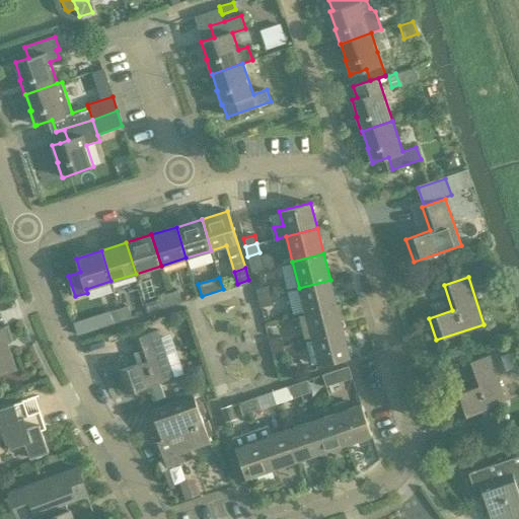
[(330,280),(299,288),(305,313),(337,305),(330,280)]
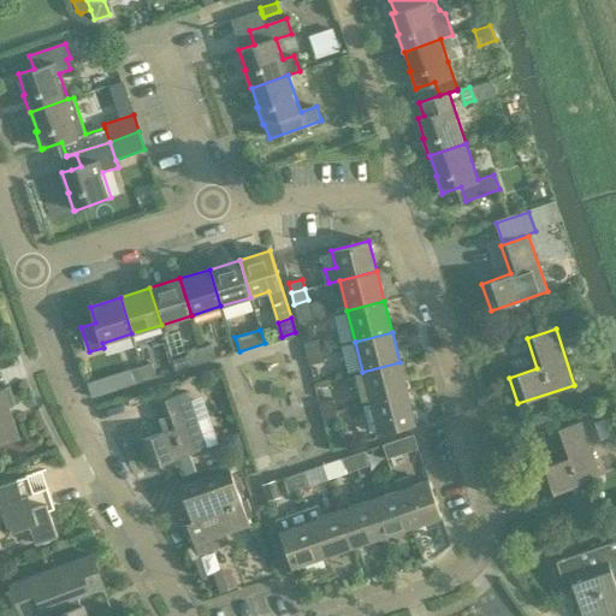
[(304,343),(307,354),(321,350),(319,339),(304,343)]
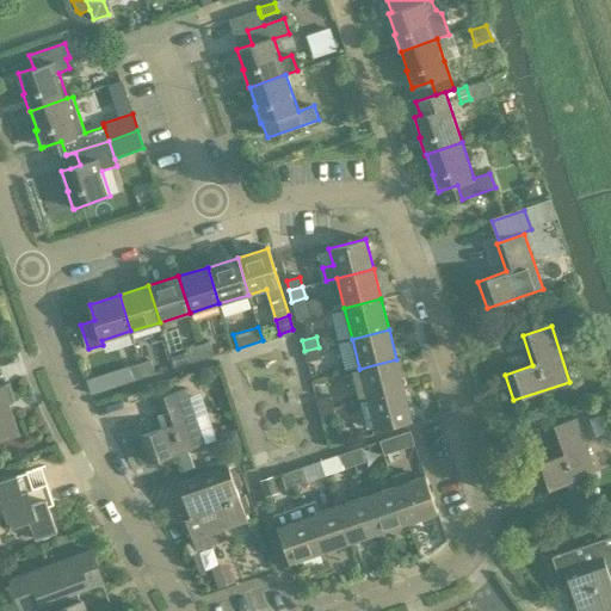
[(213,341),(201,345),(204,357),(216,353),(213,341)]
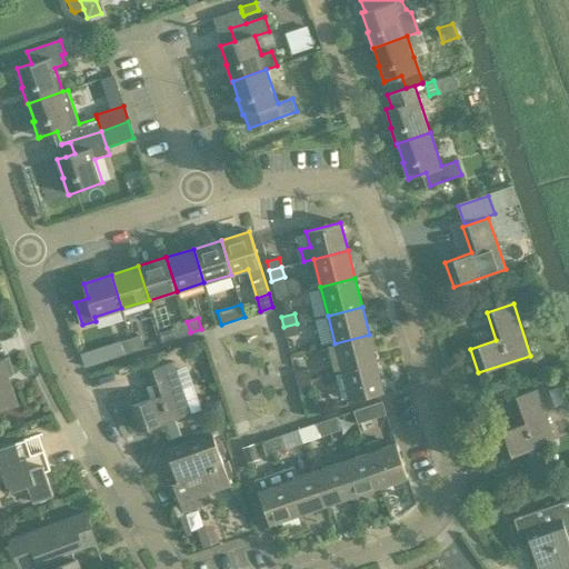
[(190,332),(187,321),(176,325),(179,337),(190,332)]
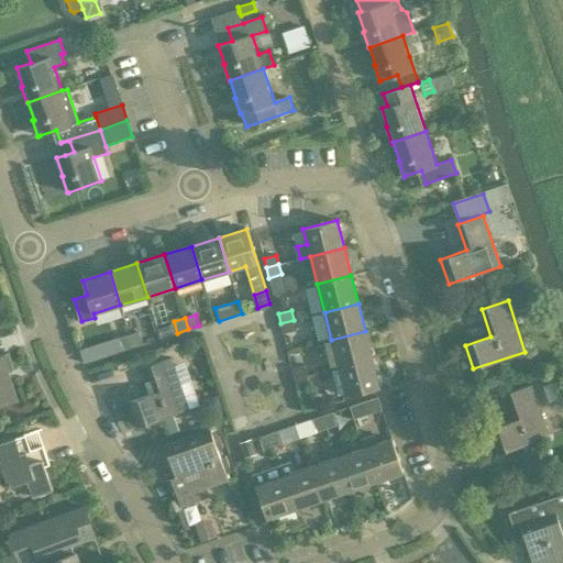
[(294,320),(280,323),(284,333),(296,330),(294,320)]
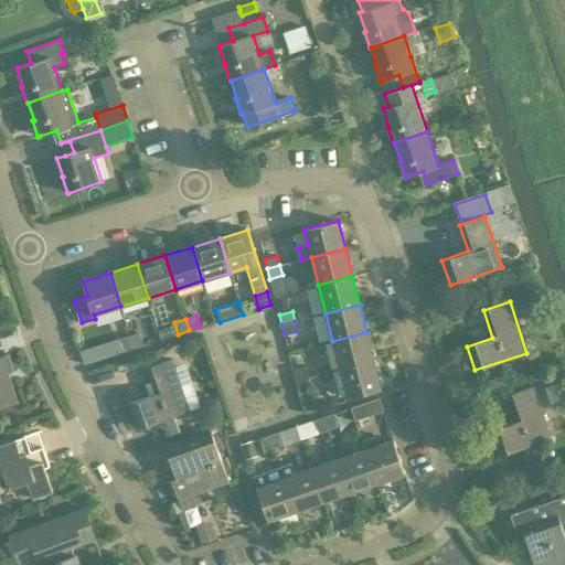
[(366,332),(332,341),(340,369),(374,360),(366,332)]
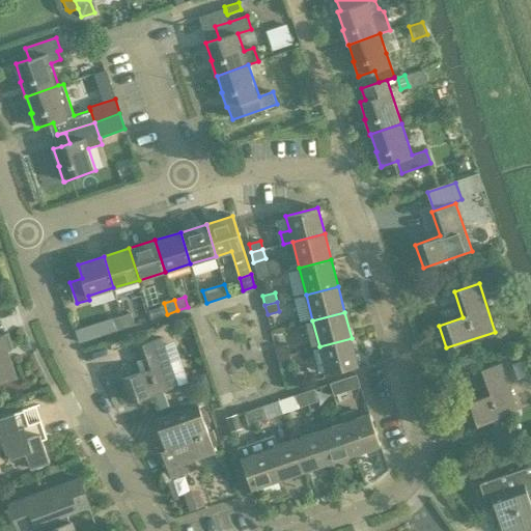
[(131,313),(121,316),(126,328),(135,325),(131,313)]
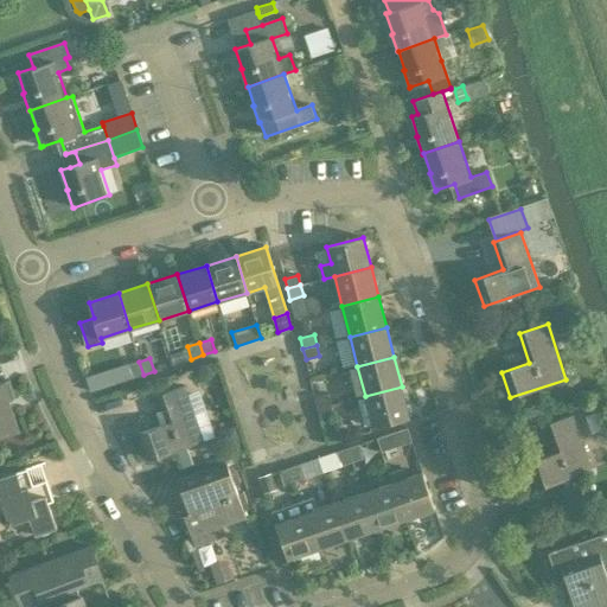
[(144,375),(139,362),(128,365),(133,377),(144,375)]
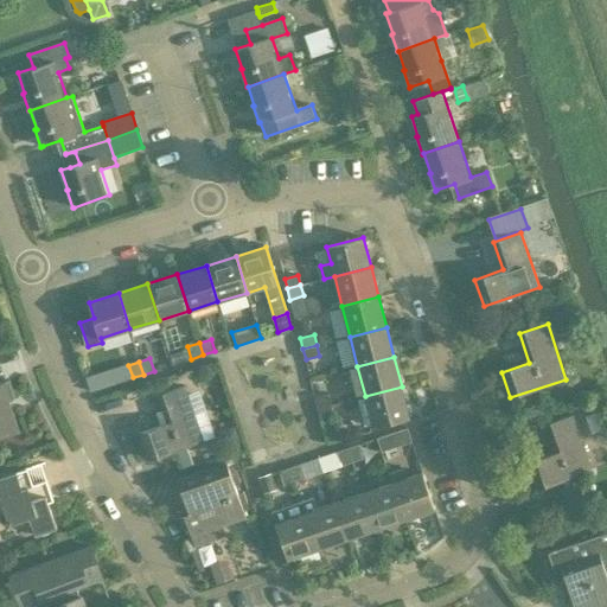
[(106,370),(87,377),(91,391),(110,385),(110,384),(106,370)]
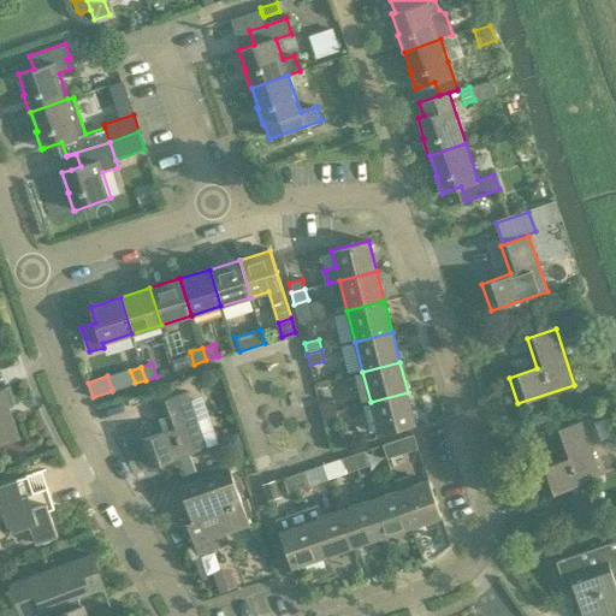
[(0,443),(19,437),(9,406),(13,404),(7,385),(0,388),(0,443)]
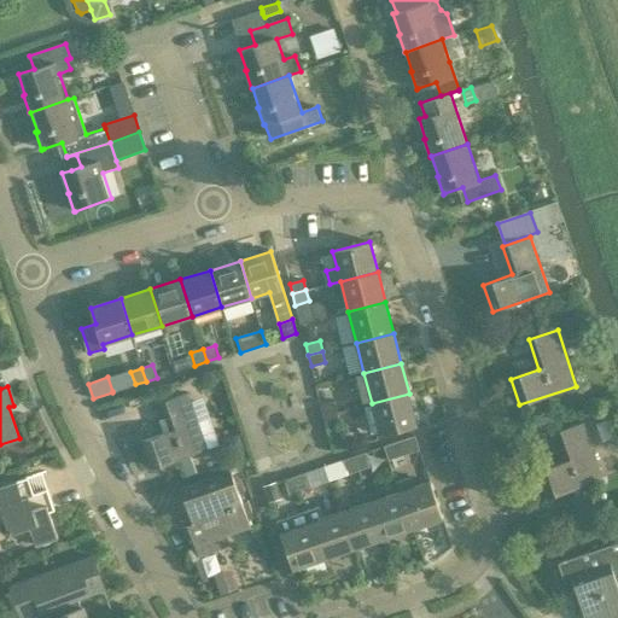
[(151,468),(208,449),(188,394),(161,402),(170,431),(141,441),(151,468)]
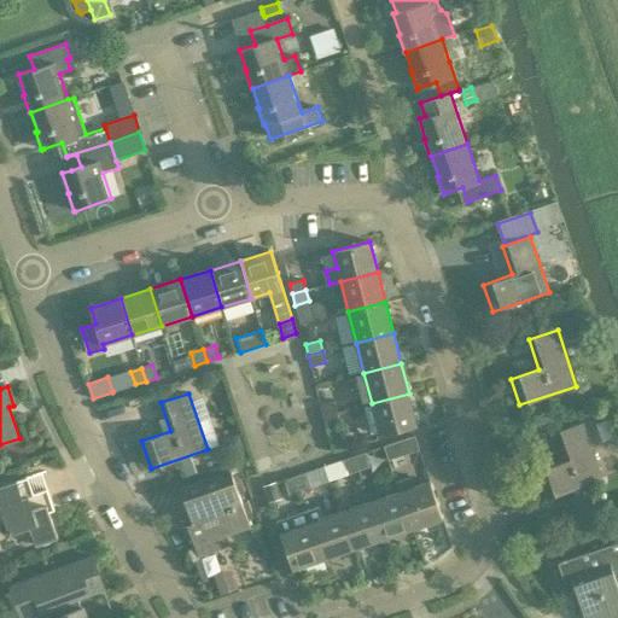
[(409,394),(372,403),(379,435),(417,425),(409,394)]
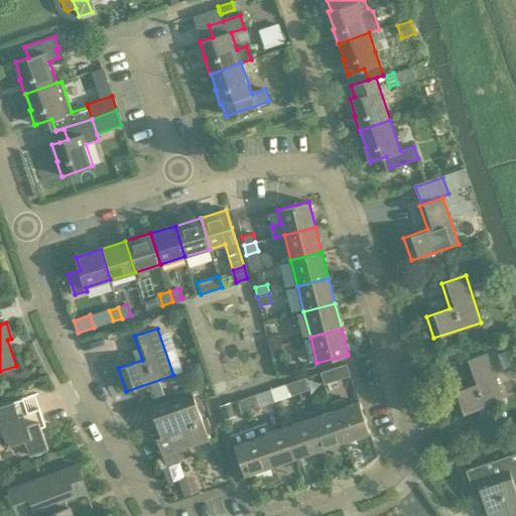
[(268,339),(270,347),(281,344),(279,335),(268,339)]
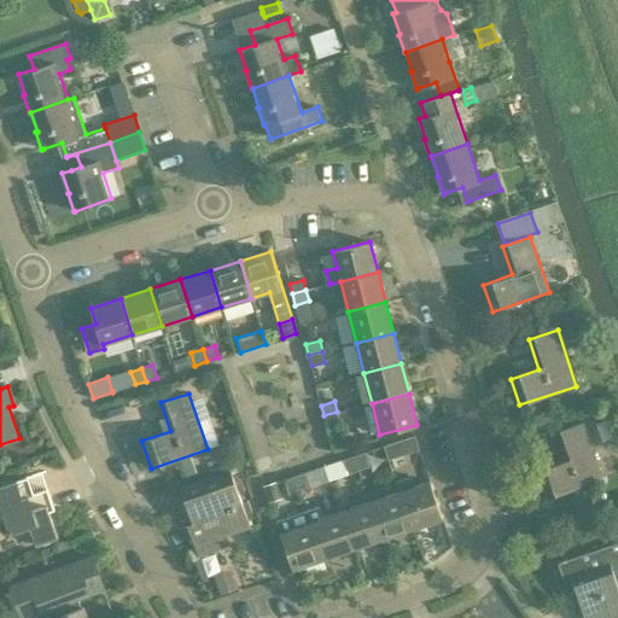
[(337,412),(324,415),(326,427),(340,424),(337,412)]
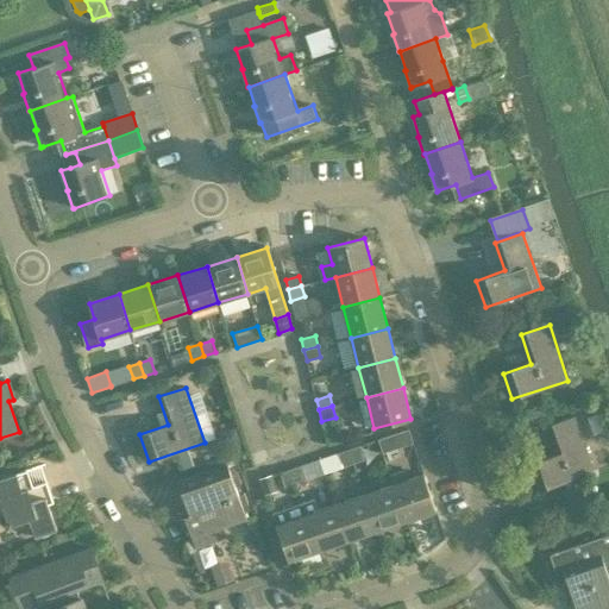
[(538,490),(594,471),(576,416),(548,426),(558,454),(529,463),(538,490)]
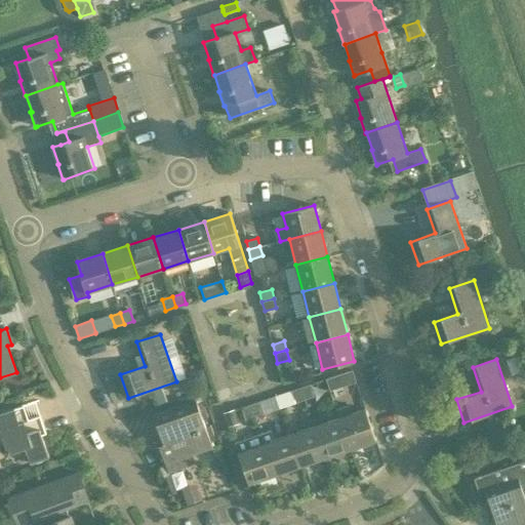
[(352,370),(325,379),(329,391),(356,382),(352,370)]
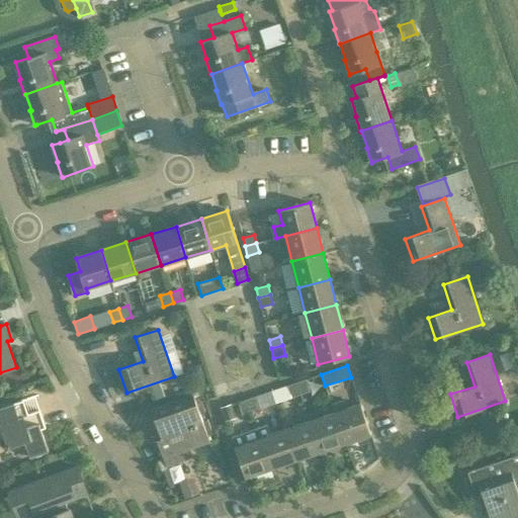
[(306,379),(296,383),(300,394),(310,391),(306,379)]
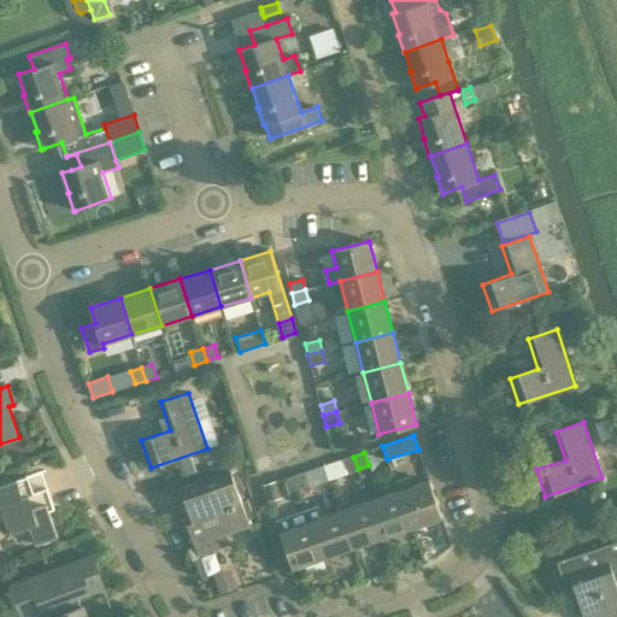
[(358,469),(353,457),(342,460),(347,474),(358,469)]
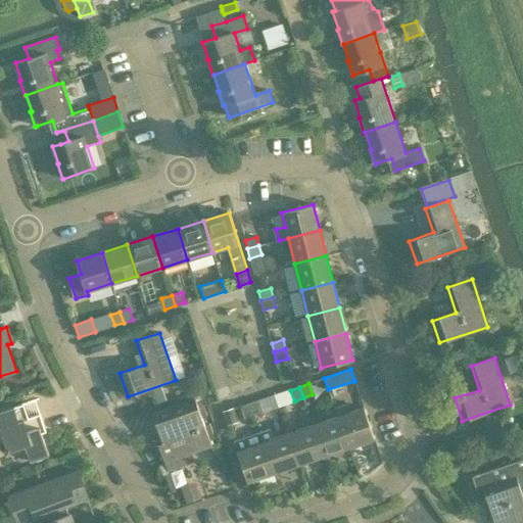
[(195,398),(172,407),(152,414),(163,445),(159,446),(164,462),(211,444),(195,398)]
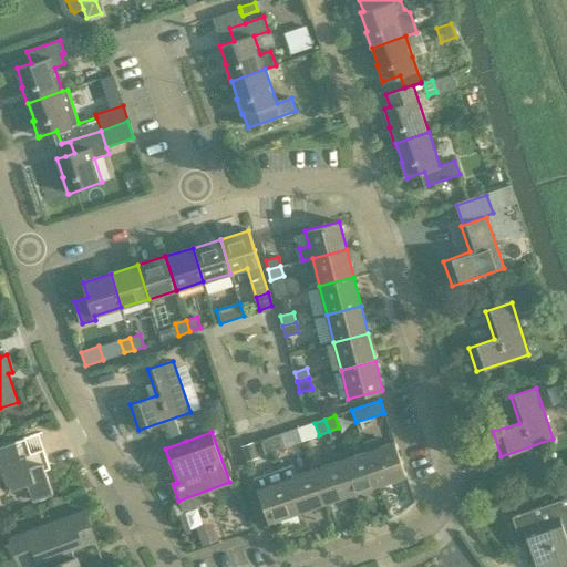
[(280,434),(270,437),(275,450),(284,446),(280,434)]
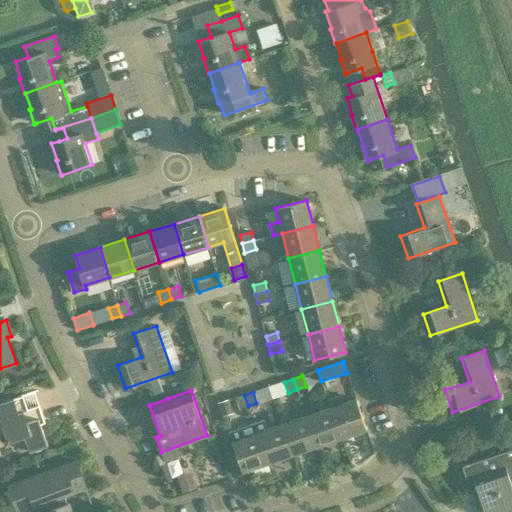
[(21,395),(0,402),(0,424),(1,424),(6,438),(4,438),(5,443),(11,441),(10,440),(24,436),(30,452),(48,446),(41,424),(45,422),(43,415),(39,405),(26,409),(21,395)]
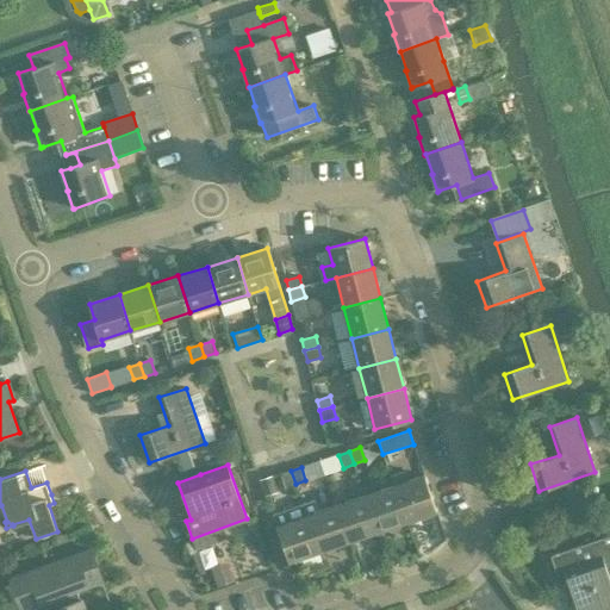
[(296,484),(291,471),(280,474),(285,487),(296,484)]
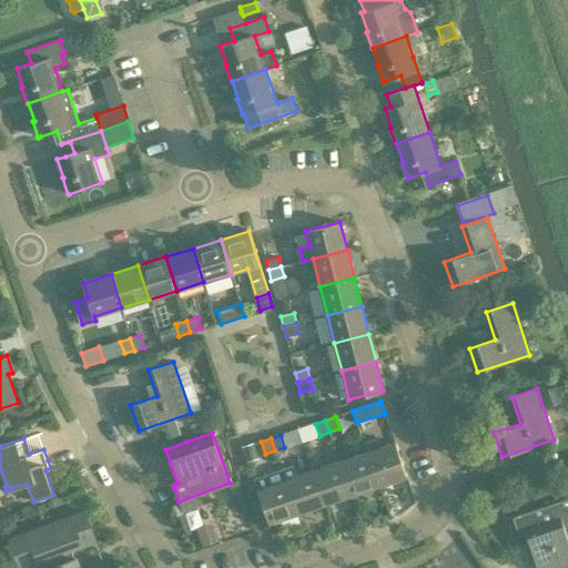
[(377,438),(364,443),(367,453),(378,486),(407,476),(404,469),(395,443),(381,447),(377,438)]
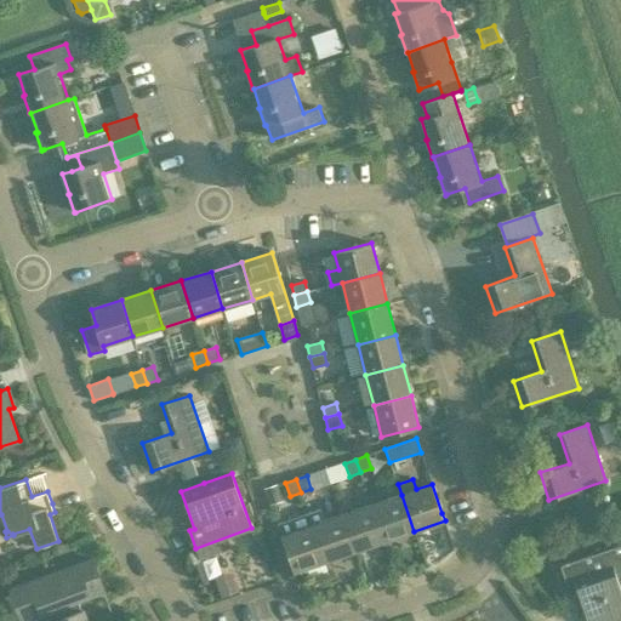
[(269,506),(272,506),(284,501),(283,496),(278,485),(278,484),(263,489),(269,506)]
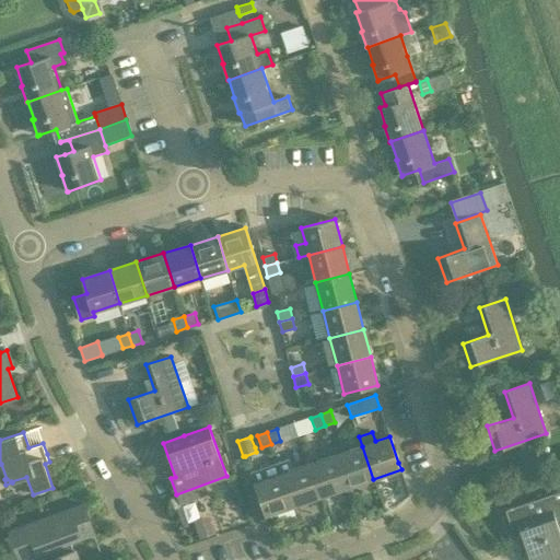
[(362,446),(336,455),(347,488),(373,479),(362,446)]
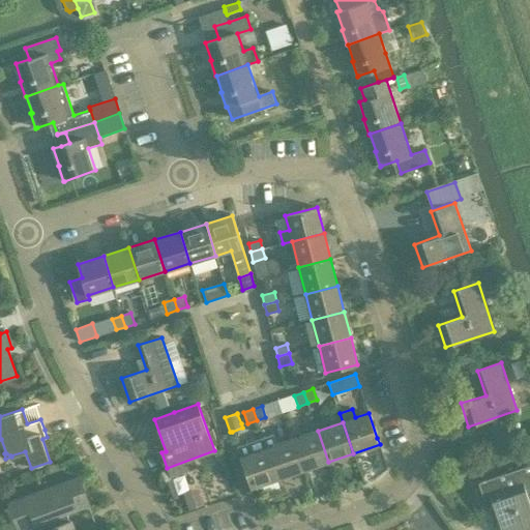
[(318,431),(292,439),(302,470),(328,462),(318,431)]
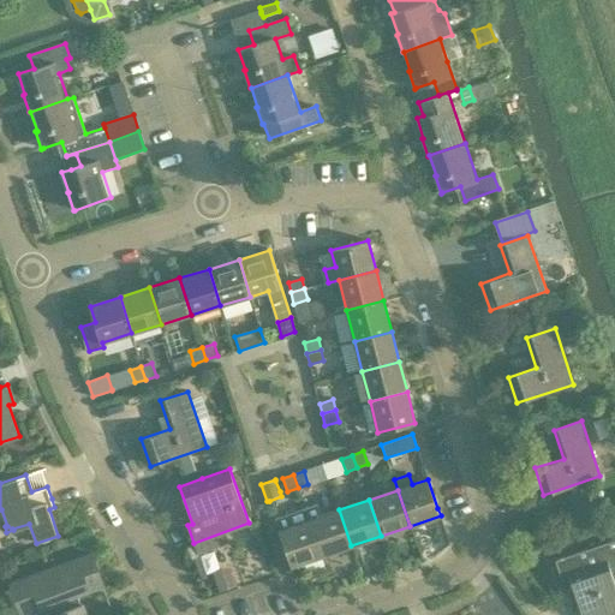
[(317,505),(305,508),(309,519),(321,556),(351,545),(339,509),(321,515),(317,505)]
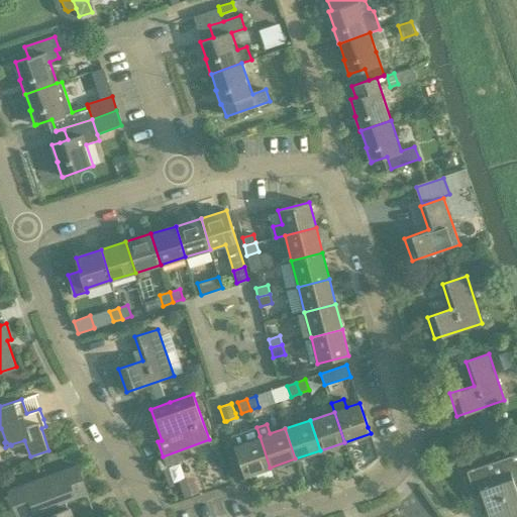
[(256,427),(231,436),(244,476),(270,468),(260,436),(256,427)]
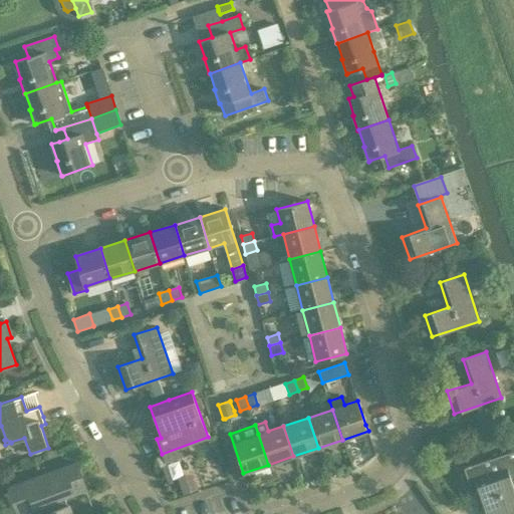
[(486,513),(508,513),(513,512),(513,489),(509,476),(513,474),(513,451),(464,468),(473,494),(479,491),(486,513)]
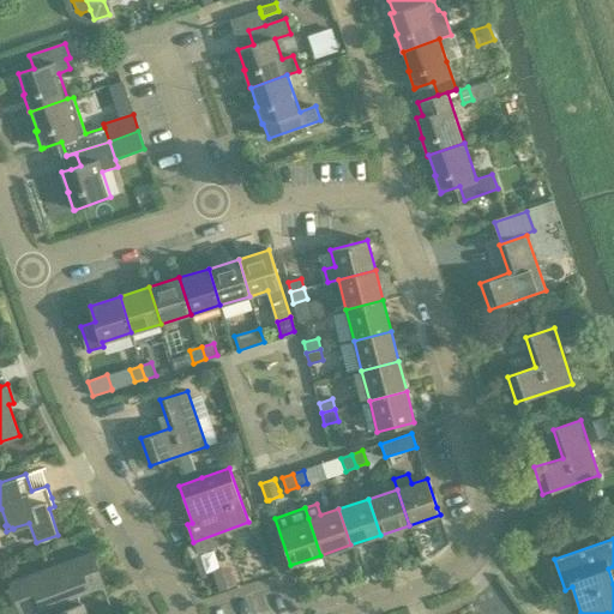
[(85,613),(82,603),(80,603),(77,594),(103,584),(91,552),(10,582),(22,613),(85,613)]
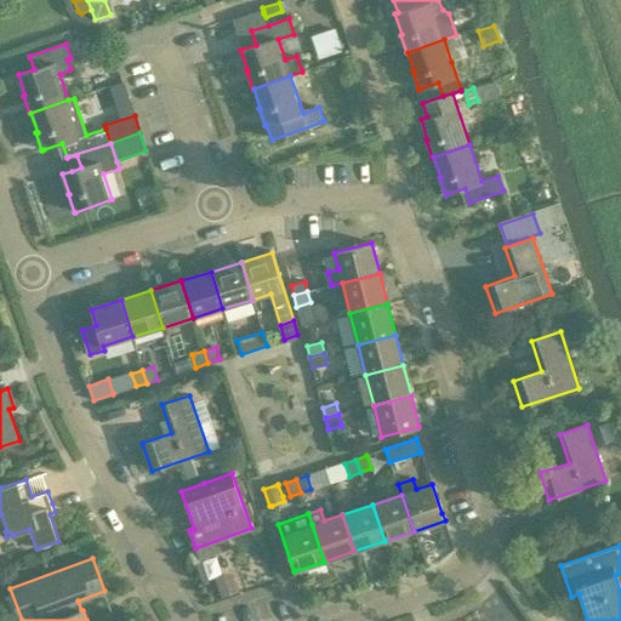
[(215,577),(221,597),(235,592),(238,591),(232,571),(215,577)]
